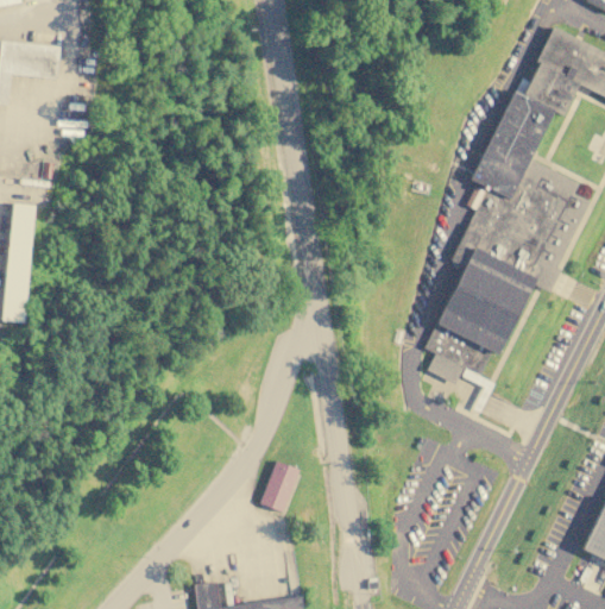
[(604,10),(585,0),(604,0),(604,10)]
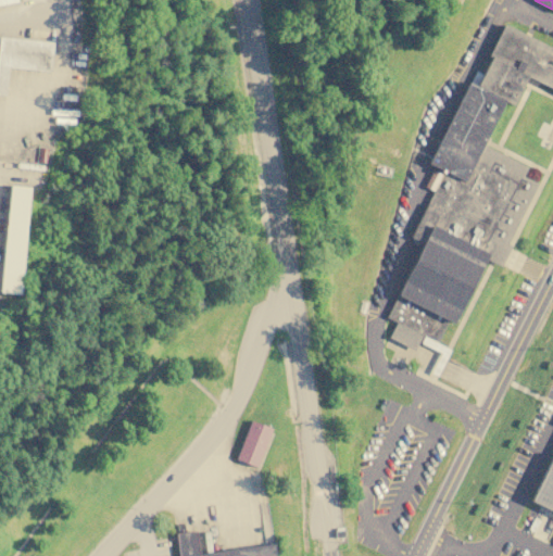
[(416,349),(424,332),(438,340),(450,318),(455,321),(488,257),(503,265),(513,245),(510,244),(540,182),(527,176),(531,165),(488,143),(507,102),(516,106),(530,77),(552,88),(552,46),(505,22),(489,55),(493,57),(485,73),(478,70),(431,163),(447,171),(414,236),(426,242),(389,317),(399,321),(392,337),(416,349)]
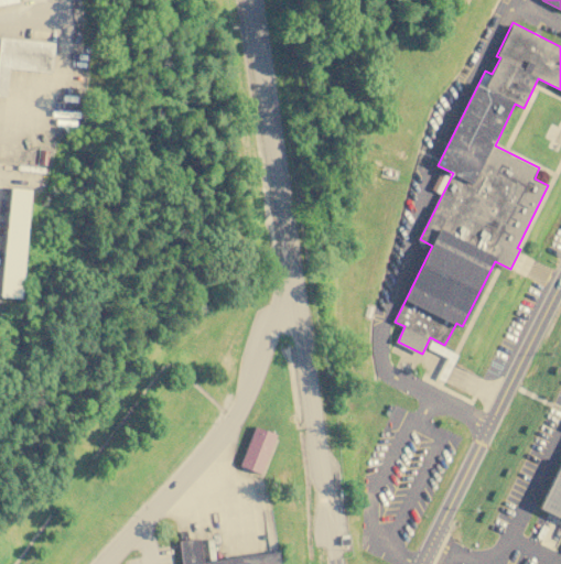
[(0,95),(4,96),(7,68),(50,73),(53,42),(0,36),(0,95)]
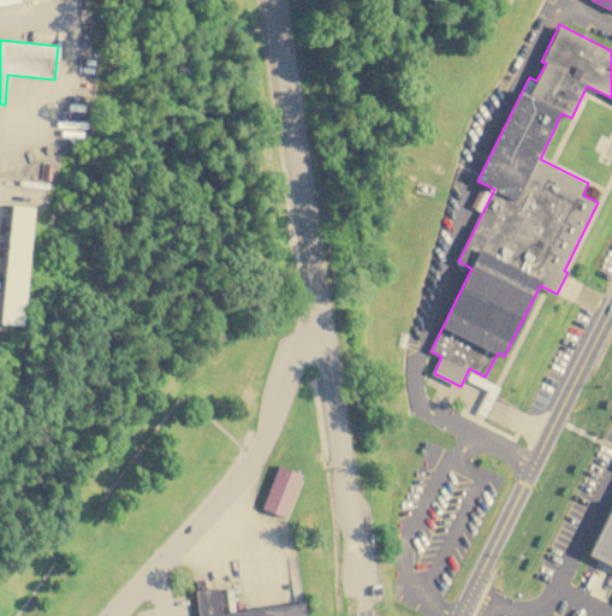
[(0,294),(10,206),(29,208),(17,329),(0,327),(0,294)]
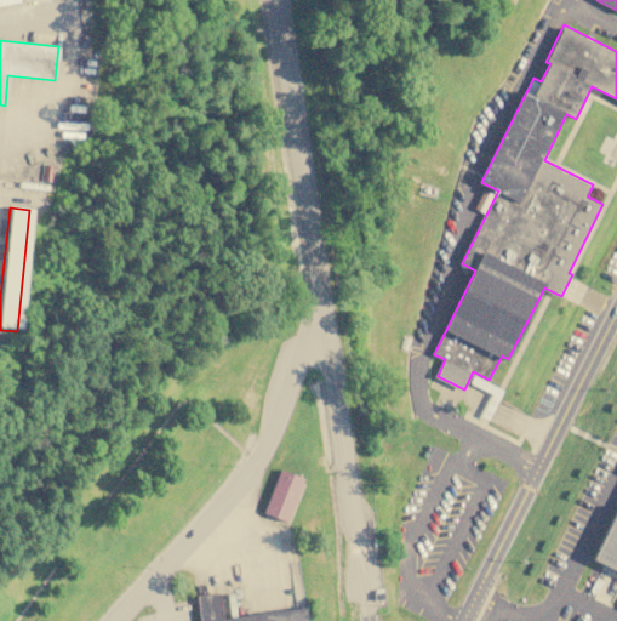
[(303,478),(286,520),(264,512),(280,469),(303,478)]
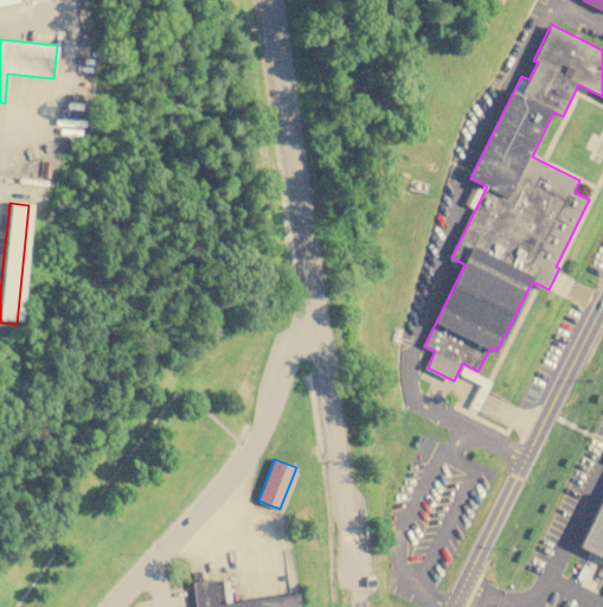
[(602,558),(581,548),(602,502),(602,558)]
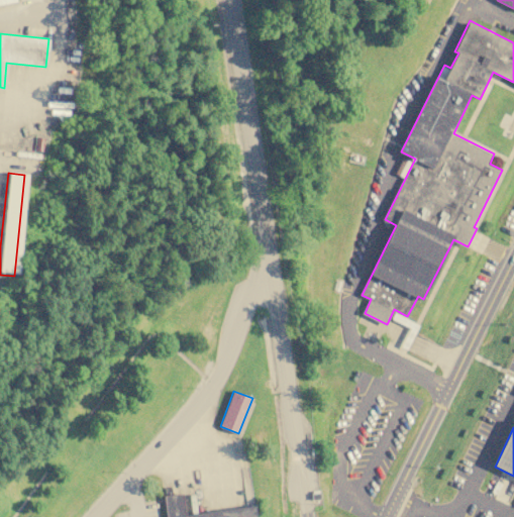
[(254,505),(275,516),(166,516),(164,495),(181,493),(184,514),(254,505)]
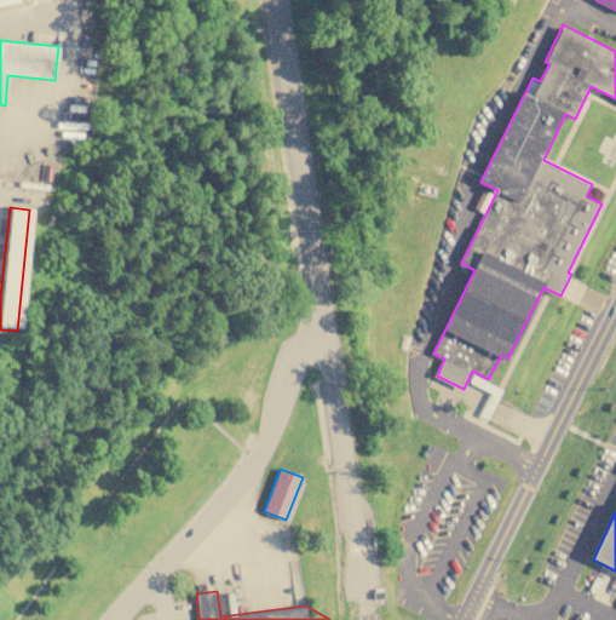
All buildings are outlined.
